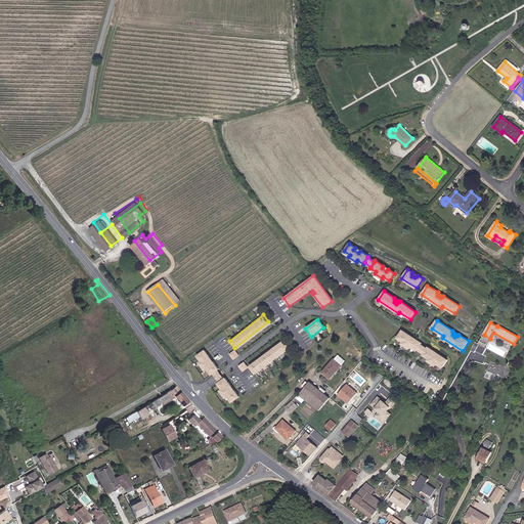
[(421,345),(422,344),(413,338),(411,341),(406,338),(408,335),(402,331),(397,339),(403,342),(401,344),(409,349),(410,347),(417,351),(418,350),(421,345)]
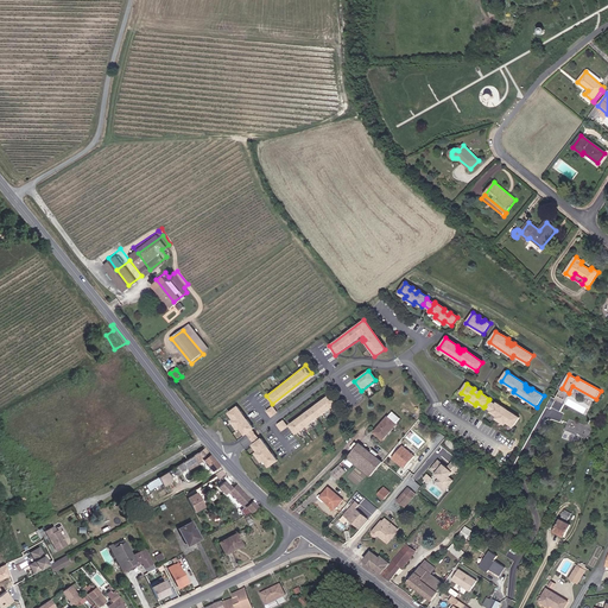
[(296,434),(336,404),(329,396),(290,425),(296,434)]
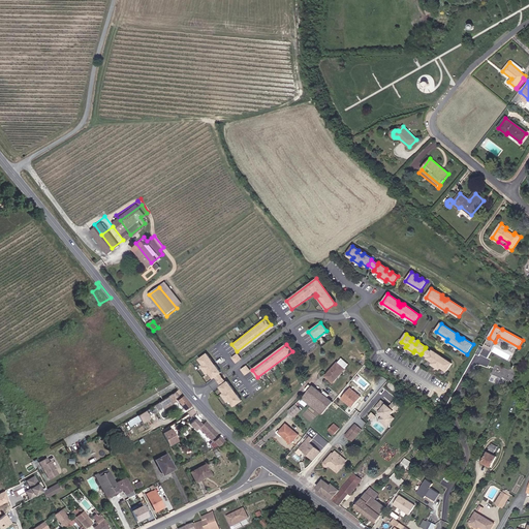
[(431,352),(425,348),(422,353),(428,358),(431,352)]
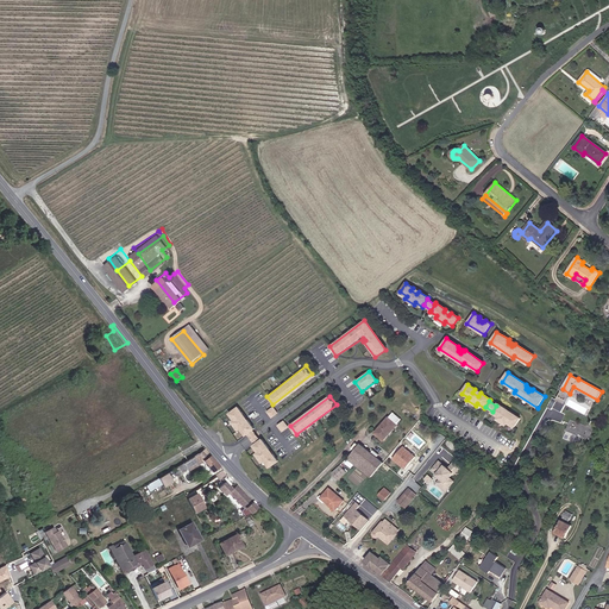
[(507,410),(497,405),(496,406),(493,412),(491,413),(498,418),(496,420),(506,426),(507,424),(514,428),(520,420),(513,415),(510,418),(504,414),(507,410)]
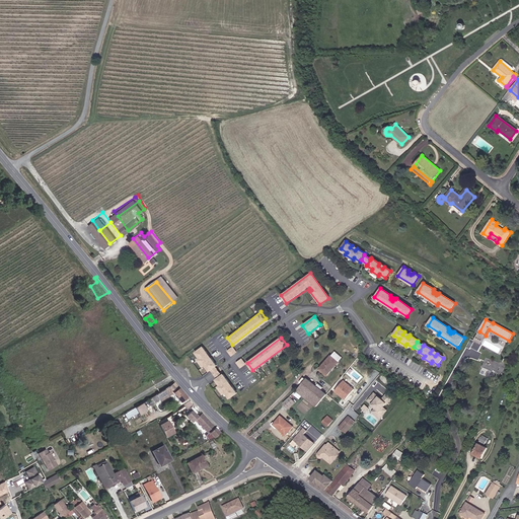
[(205,354),(201,348),(194,354),(198,359),(196,361),(201,368),(203,366),(207,372),(209,371),(213,368),(215,367),(209,359),(206,361),(203,356),(205,354)]
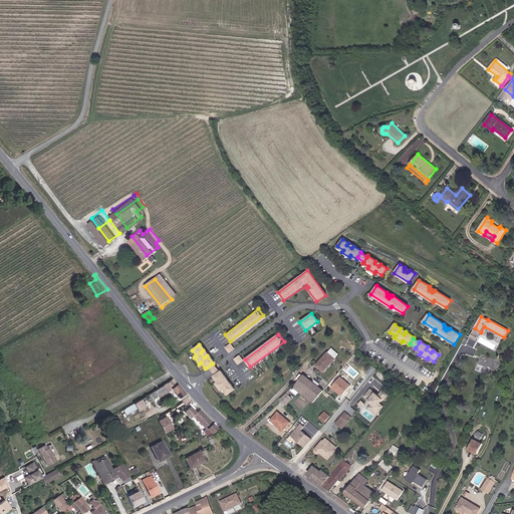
[(232,349),(229,345),(224,348),(228,353),(232,349)]
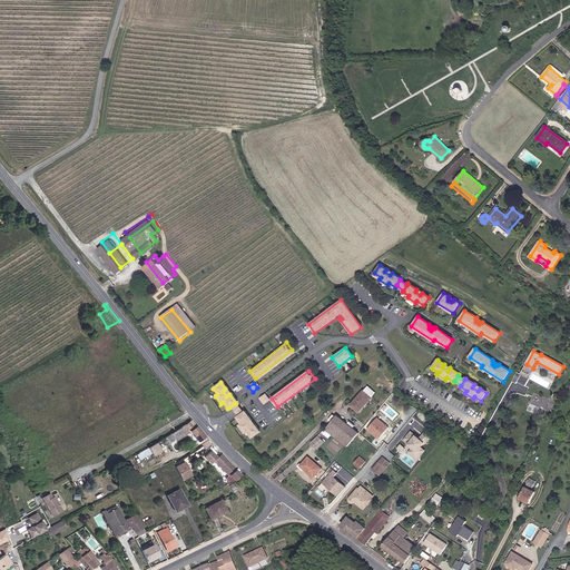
[(375,392),(371,387),(366,393),(371,397),(375,392)]
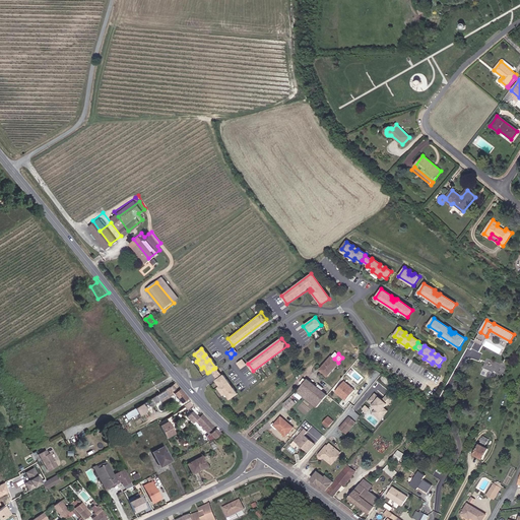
[(320,370),(324,373),(328,368),(334,359),(332,358),(331,356),(320,370)]
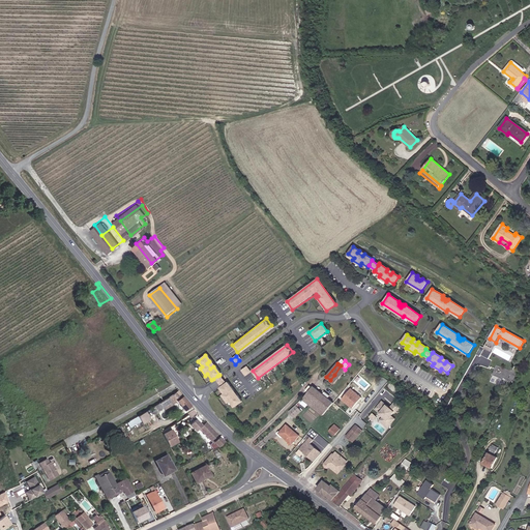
[(334,375),(330,380),(334,383),(346,370),(345,370),(341,365),(334,375)]
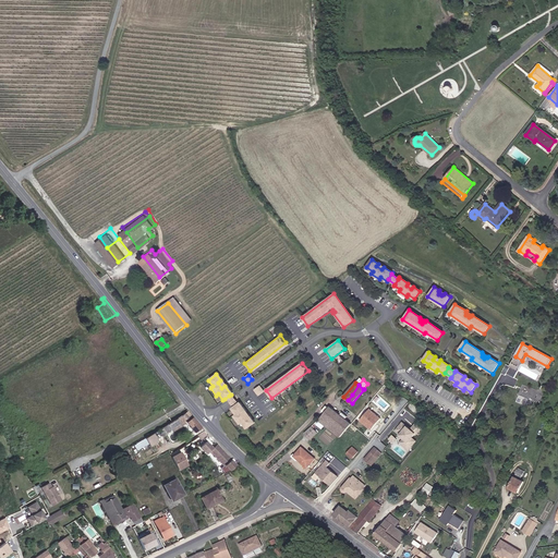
[(532,405),(534,398),(541,400),(544,391),(522,385),(517,400),(532,405)]
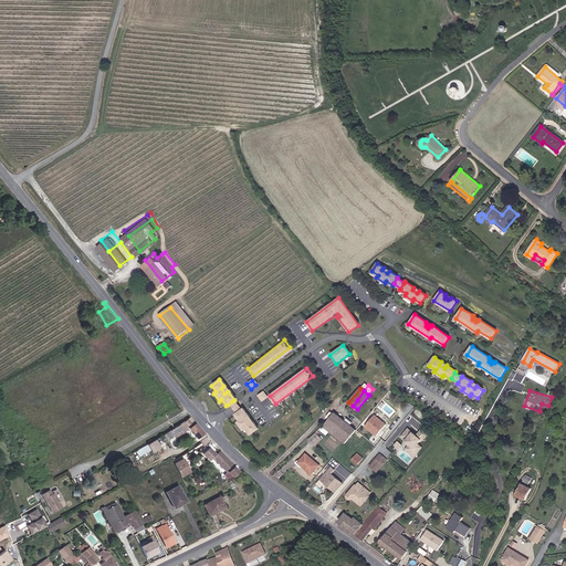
[(265,398),(262,392),(257,397),(261,402),(265,398)]
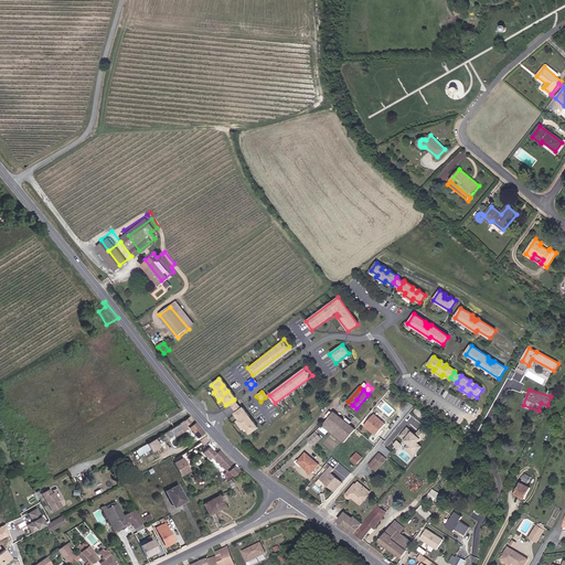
[(240,411),(232,401),(227,404),(235,414),(240,411)]
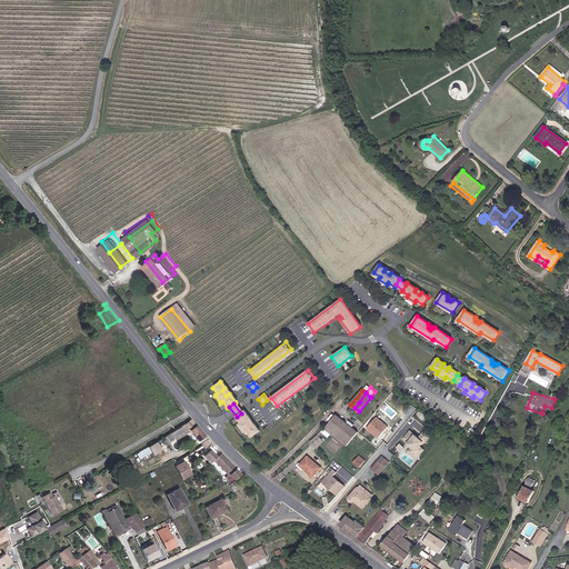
[(249,420),(242,412),(241,413),(237,417),(235,418),(239,425),(237,426),(243,433),(246,432),(250,438),(258,432),(253,426),(250,428),(247,422),(249,420)]
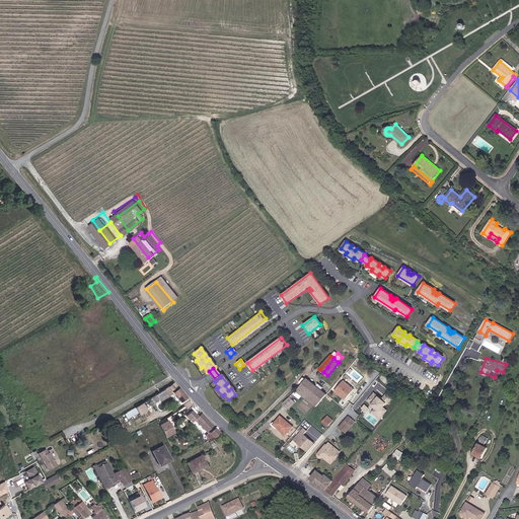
[(326,394),(314,384),(306,378),(297,390),(316,405),(321,399),(326,394)]
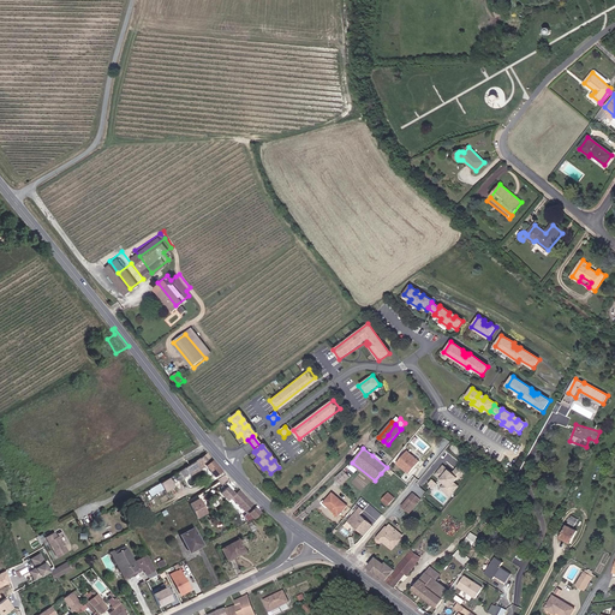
[(201,458),(187,465),(192,472),(208,461),(220,473),(227,466),(210,449),(201,458)]
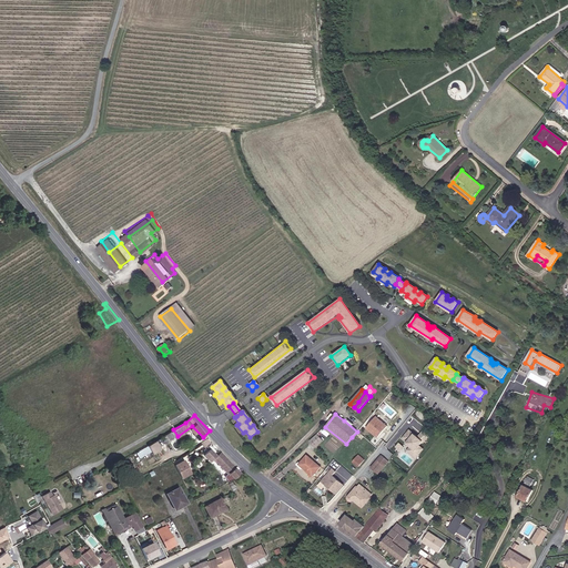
[(378,436),(388,425),(376,415),(367,426),(378,436)]
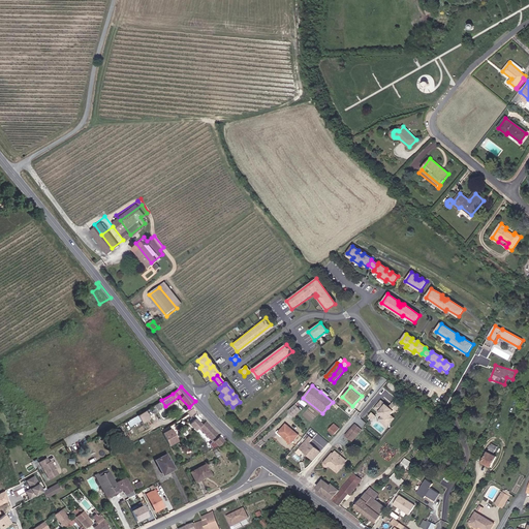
[(390,406),(381,399),(376,406),(384,413),(389,416),(384,422),(389,425),(396,416),(392,413),(395,410),(390,406)]
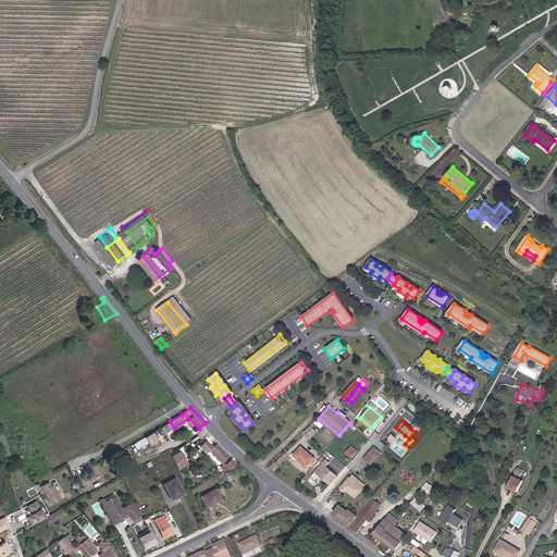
[(413,424),(419,430),(422,424),(417,420),(413,424)]
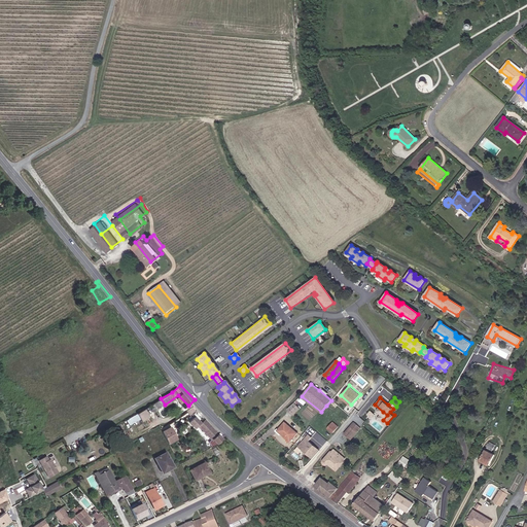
[(338,406),(331,400),(326,406),(332,411),(338,406)]
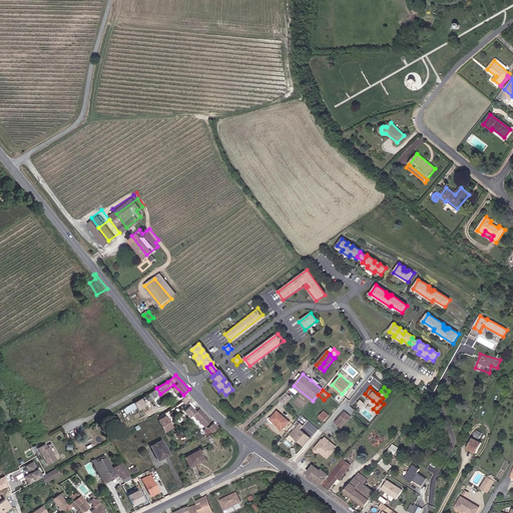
[(286,392),(280,398),(285,405),(292,399),(286,392)]
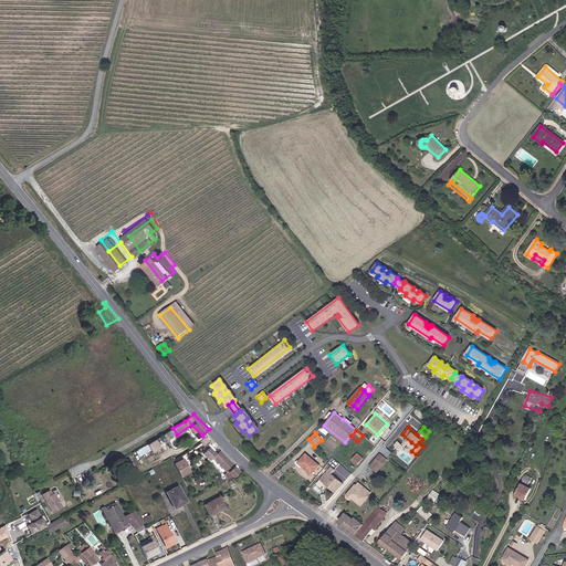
[(228,472),(232,478),(243,469),(224,447),(220,451),(215,443),(208,449),(213,457),(217,454),(230,469),(228,472)]
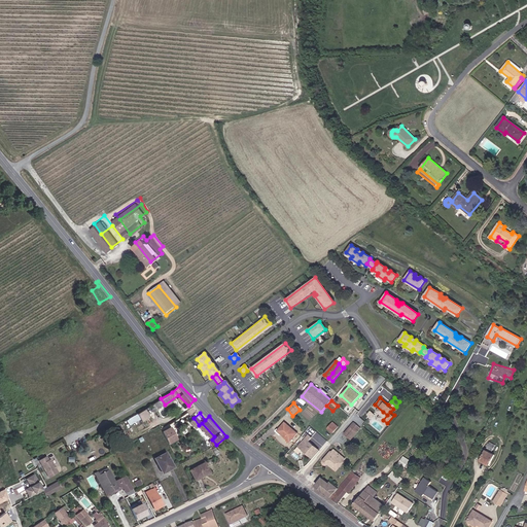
[(130,424),(141,420),(139,414),(128,418),(130,424)]
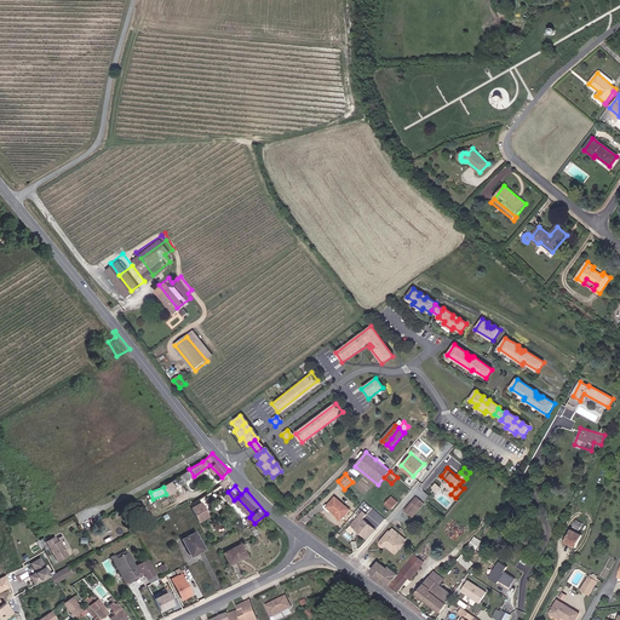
[(419,492),(412,501),(420,509),(428,499),(419,492)]
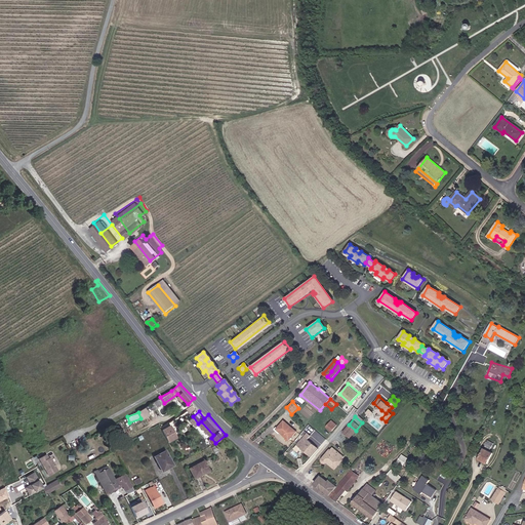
[(276,427),(273,431),(278,435),(280,432),(289,440),(296,432),(284,420),(278,428),(276,427)]
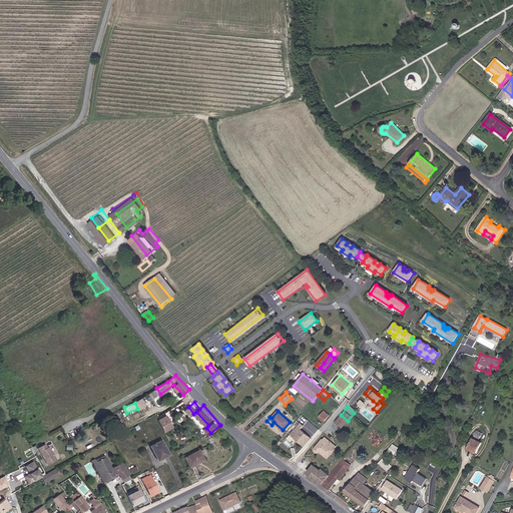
[(177,423),(171,412),(162,417),(168,428),(177,423)]
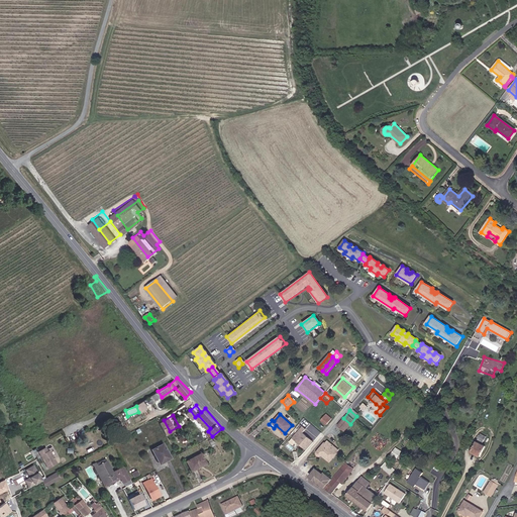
[(327,424),(330,420),(325,415),(321,420),(327,424)]
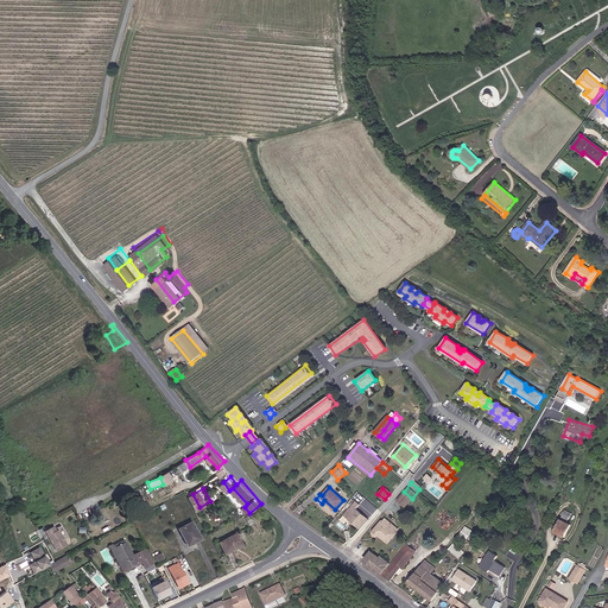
[(404,492),(397,500),(405,507),(412,499),(404,492)]
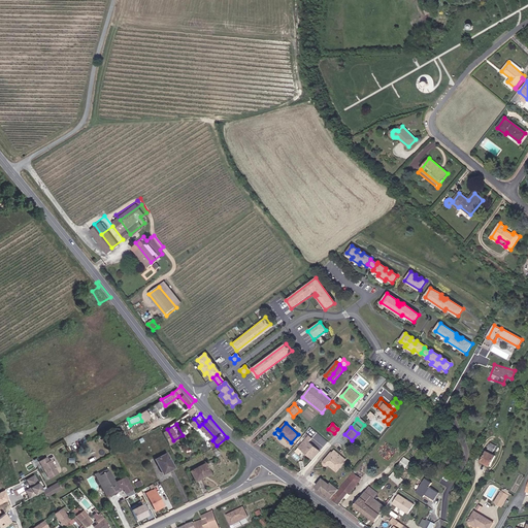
[(305,439),(299,447),(312,458),(319,451),(305,439)]
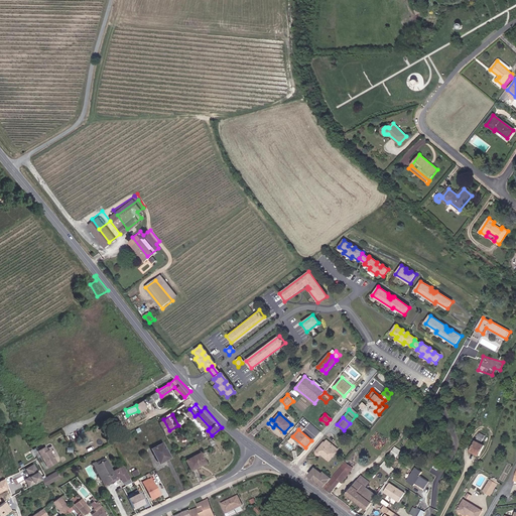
[(167,439),(155,444),(163,460),(174,454),(167,439)]
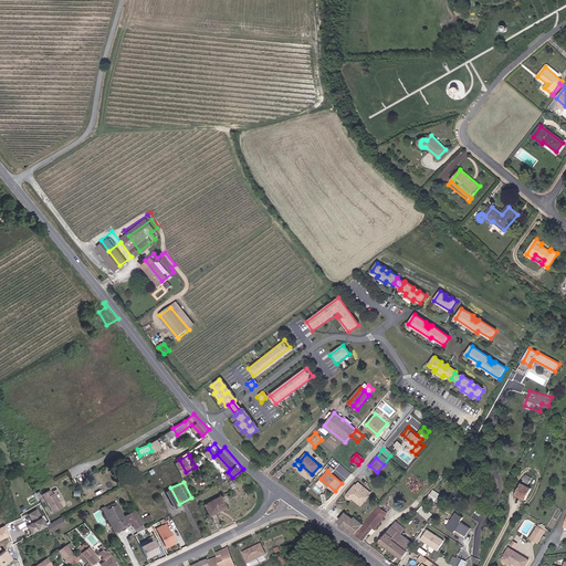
[(371,492),(368,490),(366,492),(363,490),(365,488),(358,482),(356,484),(347,495),(347,496),(347,498),(348,499),(349,500),(352,500),(354,499),(362,505),(370,495),(369,495),(371,492)]
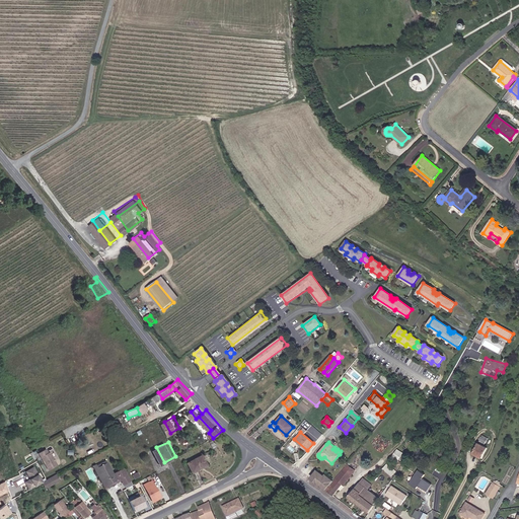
[(48,452),(57,447),(56,446),(55,446),(53,443),(45,447),(48,452)]
